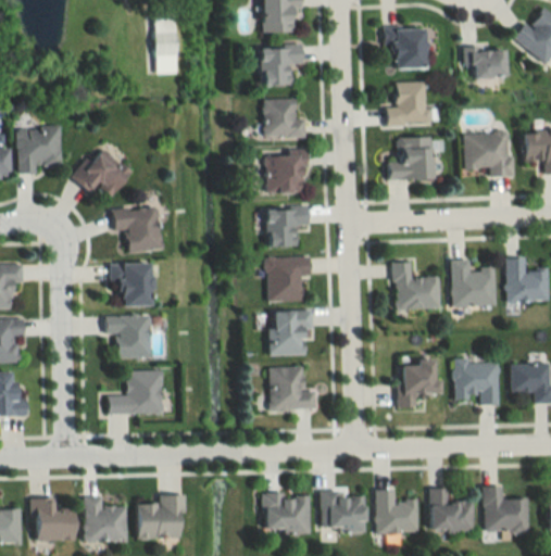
[(262,0),(263,32),(296,32),(295,9),(301,9),(301,0),(262,0)]
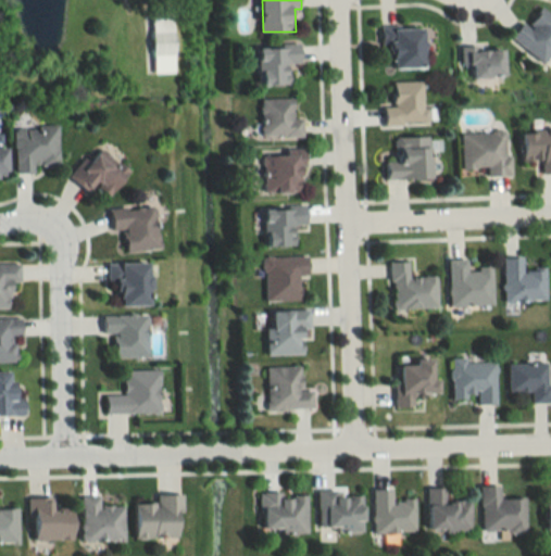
[(550,11),(545,5),(528,24),(527,22),(515,36),(547,63),(550,59),(550,11)]
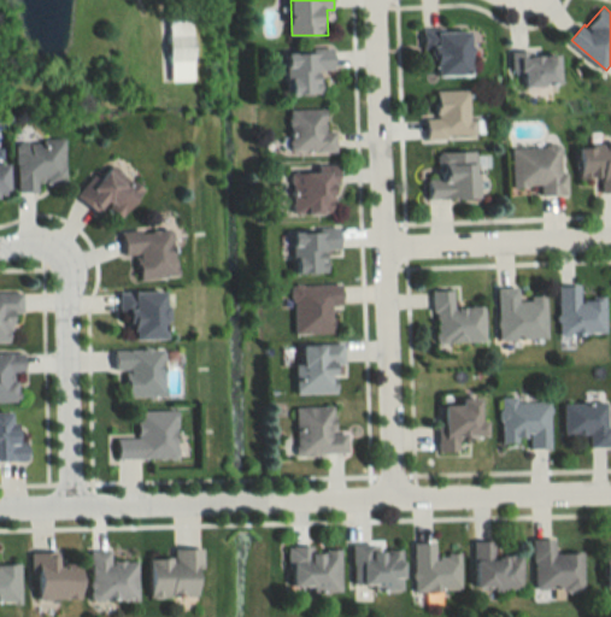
[(197,81),(197,16),(172,16),(172,81),(197,81)]
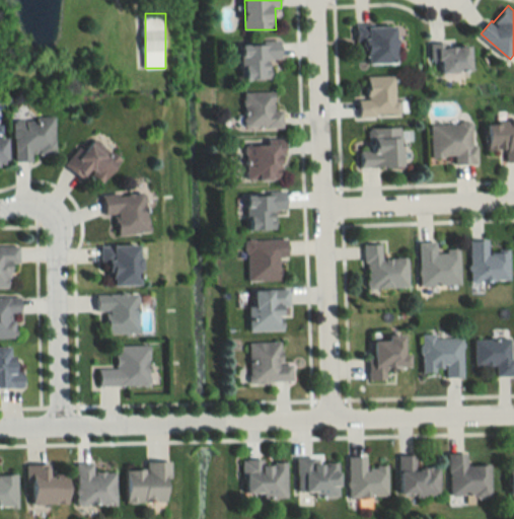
[(369,65),(398,65),(398,25),(358,25),(358,44),(369,44),(369,65)]
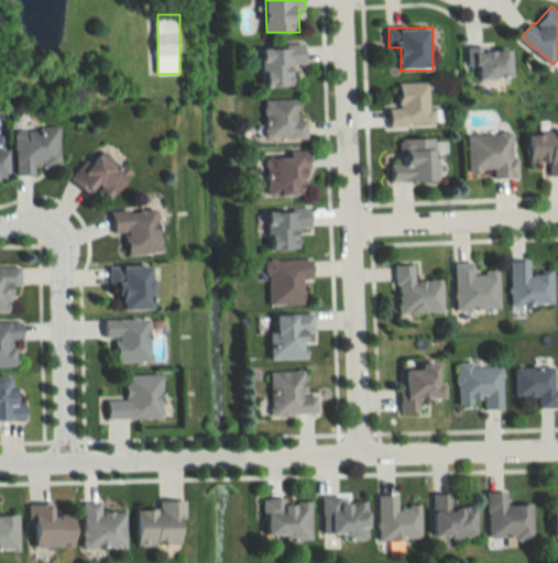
[(296,86),(295,65),(307,65),(307,46),(264,46),(265,87),(296,86)]
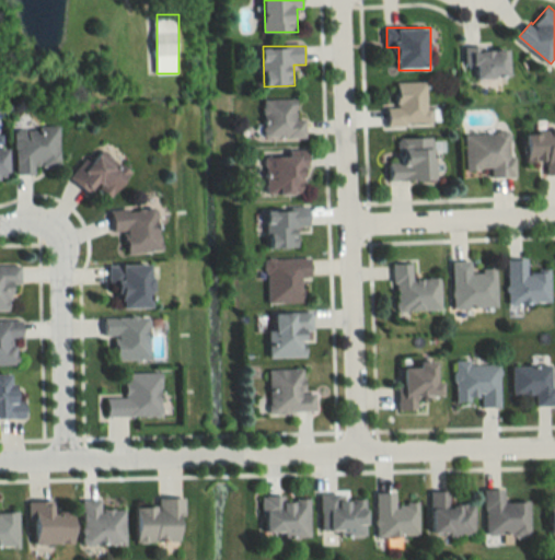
[(478,79),(511,79),(511,47),(469,48),(469,67),(478,67),(478,79)]
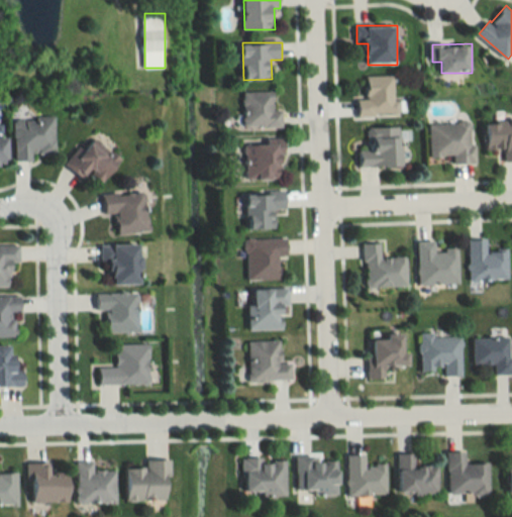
[(399,116),(399,76),(368,76),(368,99),(361,99),(361,116),(399,116)]
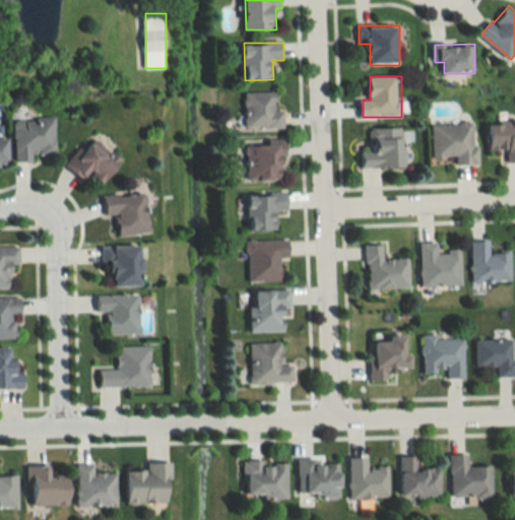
[(247,92),(247,128),(285,128),(285,111),(277,111),(277,92),(247,92)]
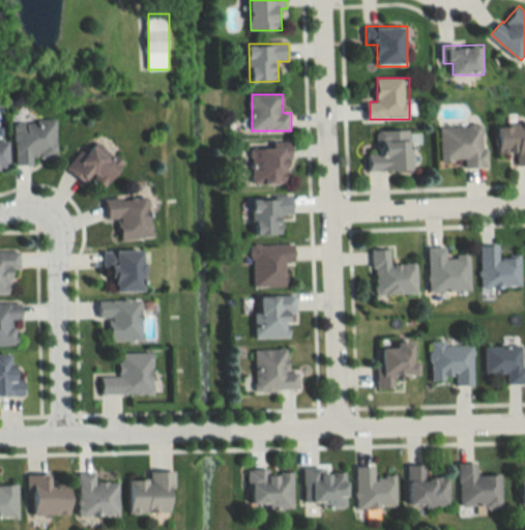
[(17,163),(58,163),(58,121),(18,121),(17,163)]
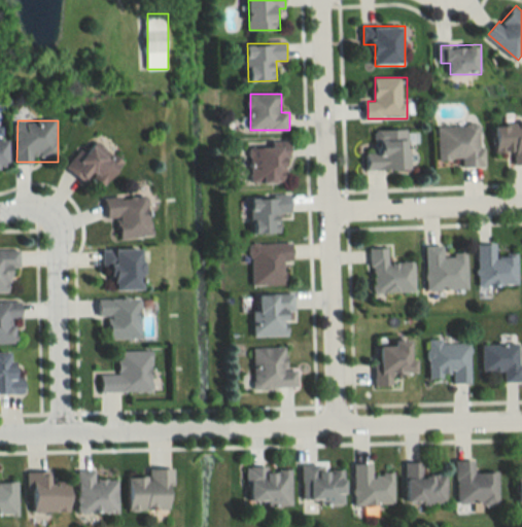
[(521,124),(498,125),(498,153),(516,153),(516,166),(521,165),(521,124)]
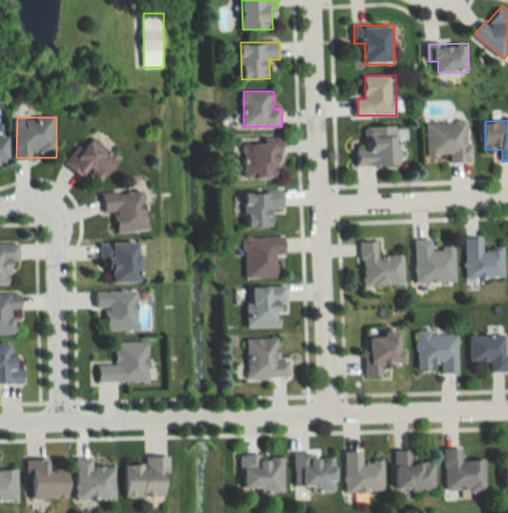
[(428,122),(430,155),(452,154),(452,162),(473,161),(472,121),(428,122)]
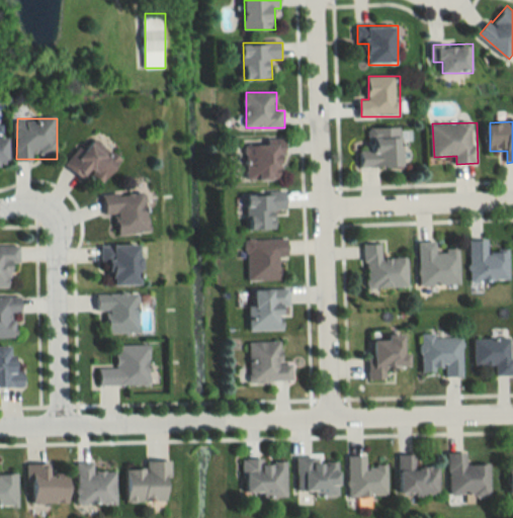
[(404,167),(404,128),(371,128),(371,150),(362,150),(362,167),(404,167)]
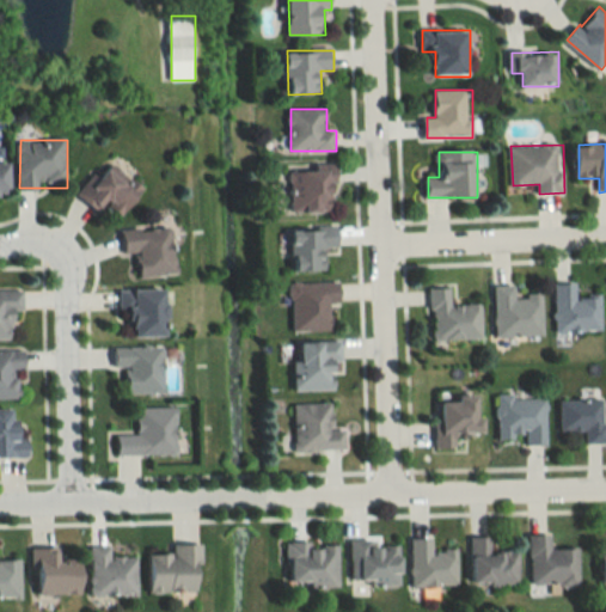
[(101,212),(108,202),(124,215),(146,189),(109,159),(79,195),(101,212)]
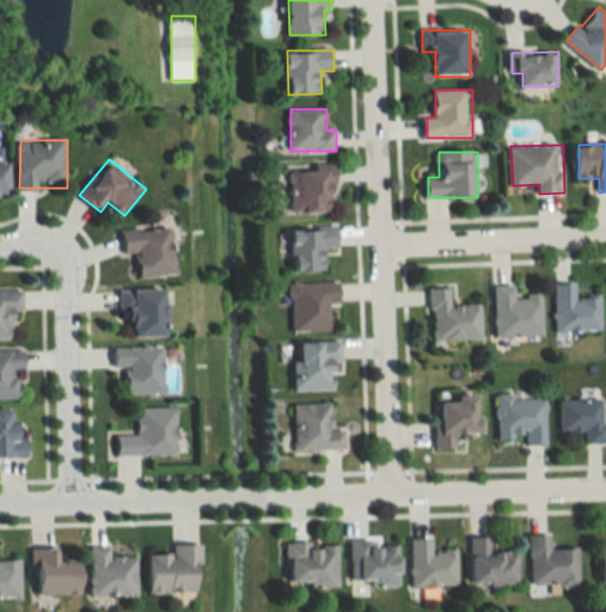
[(0,200),(11,201),(11,163),(0,163),(0,200)]
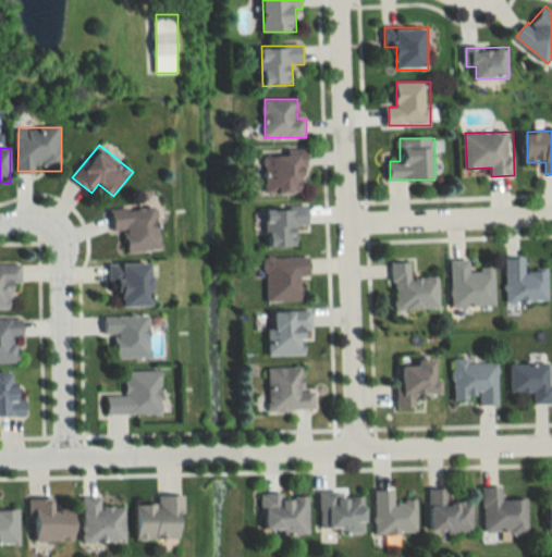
[(268,194),(307,194),(306,157),(267,157),(268,194)]
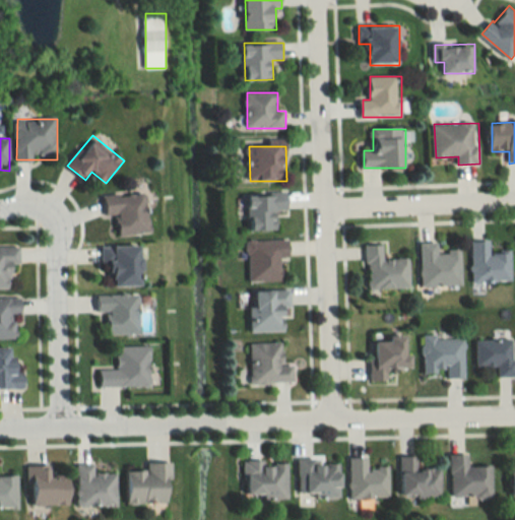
[(118,215),(120,236),(151,234),(148,193),(106,196),(108,216),(118,215)]
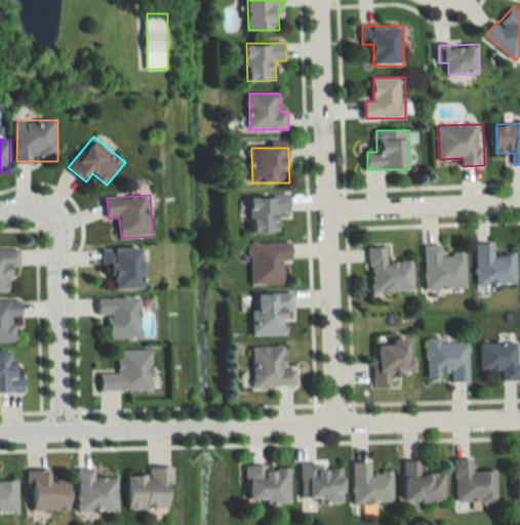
[(252,233),(281,233),(281,213),(291,213),(291,195),(251,195),(252,233)]
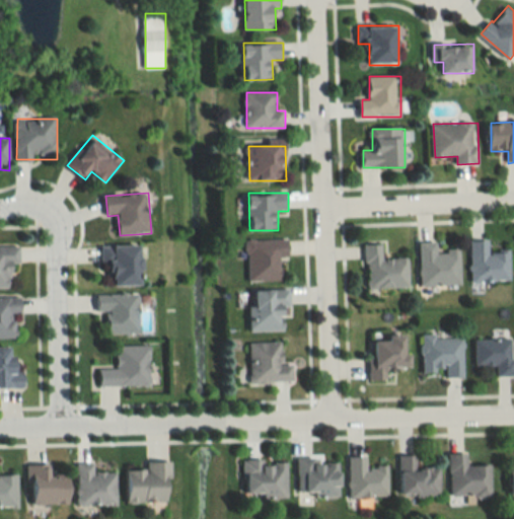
[(249,281),(283,281),(282,256),(290,256),(290,238),(248,239),(249,281)]
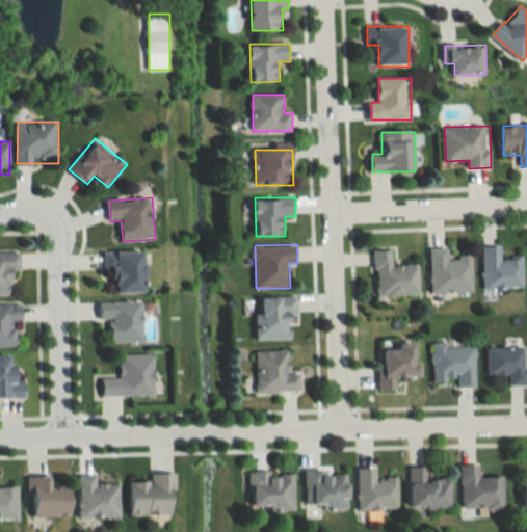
[(524,289),(524,259),(503,259),(503,246),(484,246),(484,289),(524,289)]
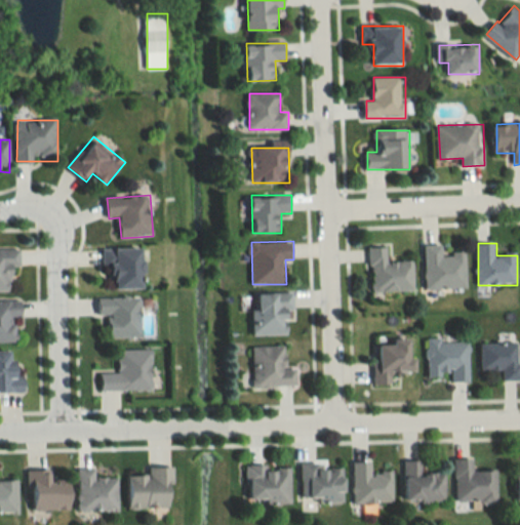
[(467,253),(443,253),(443,244),(426,244),(427,288),(468,288),(467,253)]
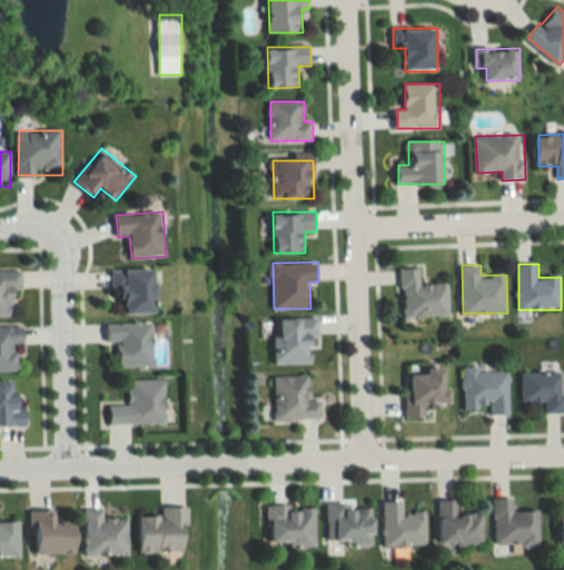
[(449,283),(422,283),(422,267),(403,268),(404,316),(451,315),(449,283)]
